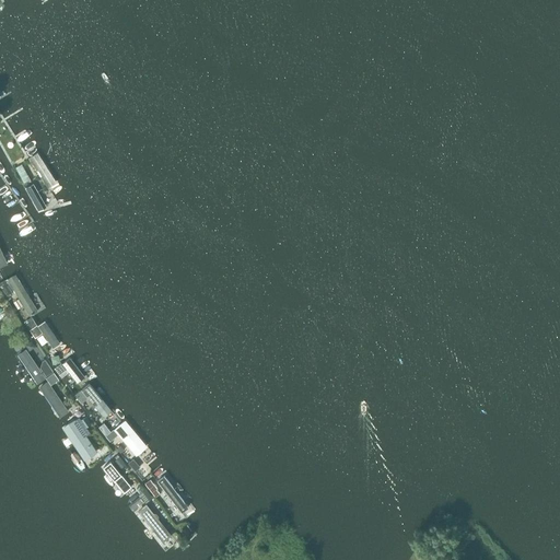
[(37,153),(28,159),(48,189),(57,183),(37,153)]
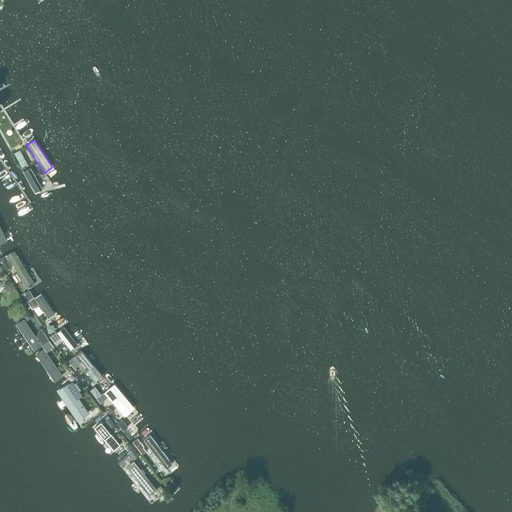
[(20,150),(14,153),(22,167),(28,164),(20,150)]
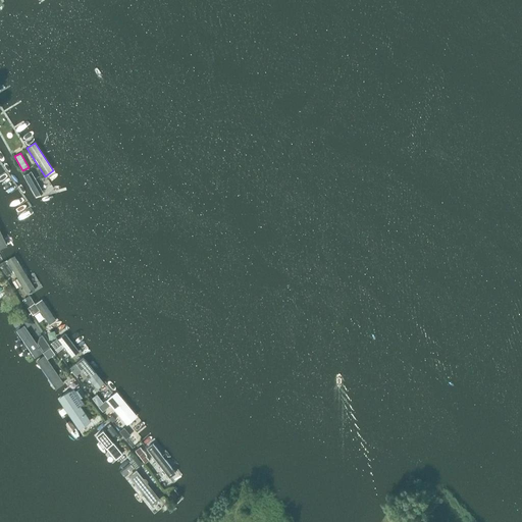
[(0,249),(1,249),(10,245),(0,224),(0,249)]
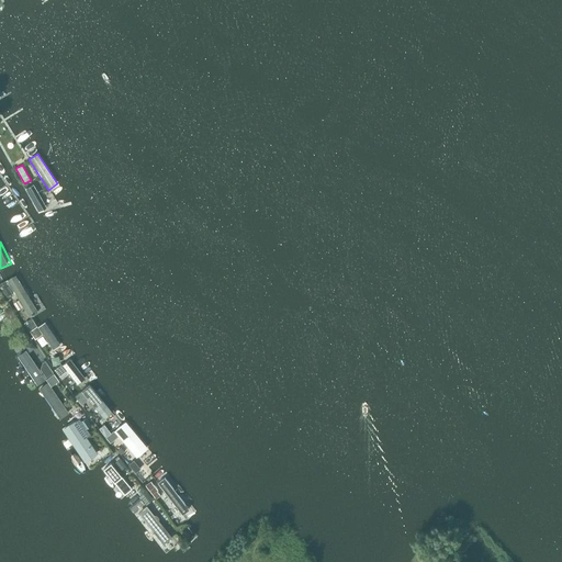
[(8,281),(30,317),(34,315),(38,312),(15,276),(11,277),(8,281)]
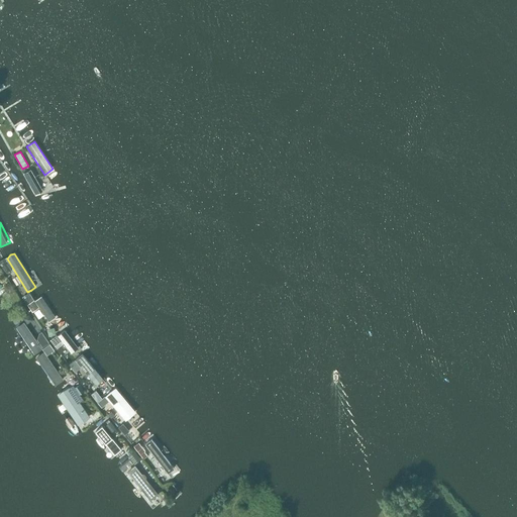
[(0,261),(0,263),(1,264),(7,273),(13,269),(5,259),(0,261)]
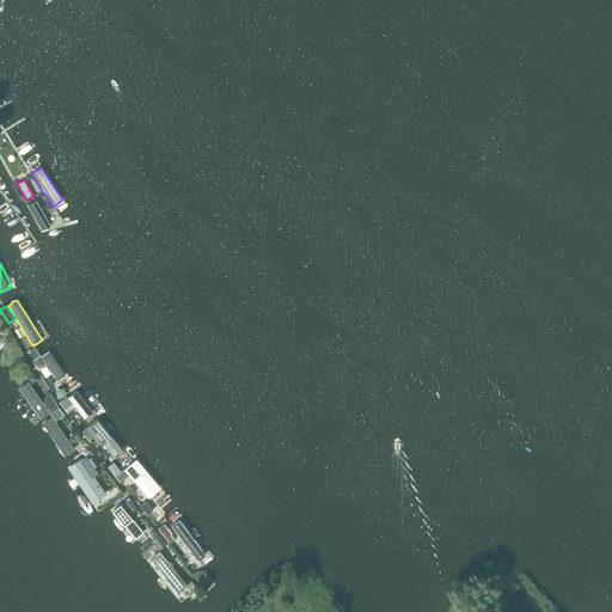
[(35,346),(26,352),(38,368),(47,363),(44,360),(35,346)]
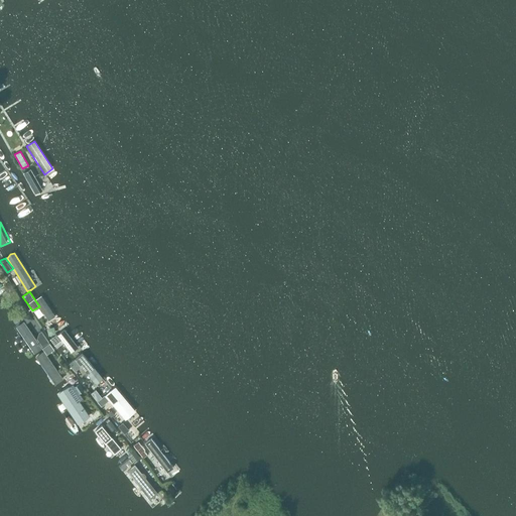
[(54,317),(41,297),(36,301),(49,320),(54,317)]
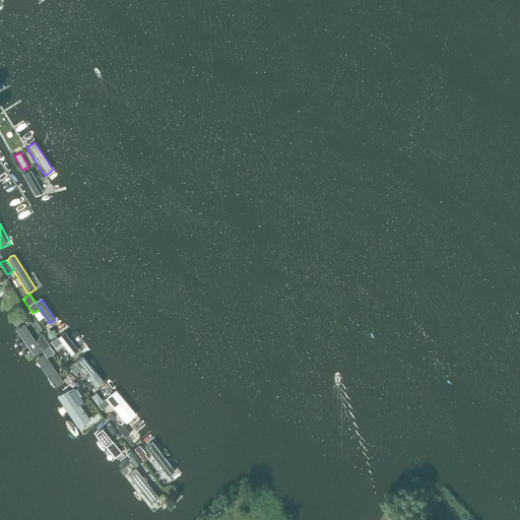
[(33,321),(29,316),(23,320),(27,325),(33,321)]
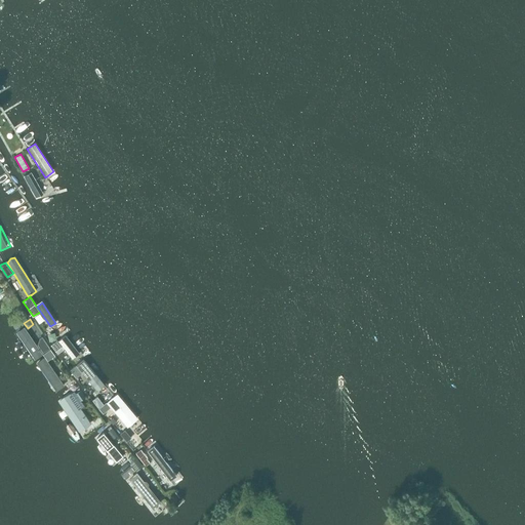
[(35,361),(42,355),(24,326),(14,332),(26,348),(22,350),(27,358),(31,356),(33,360),(34,359),(35,361)]
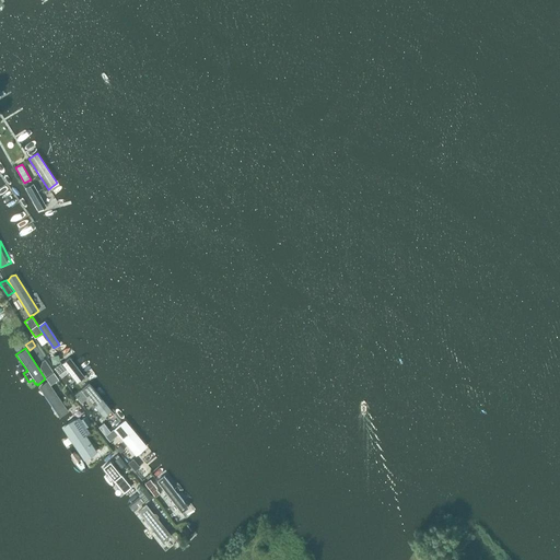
[(46,376),(53,372),(54,371),(45,359),(43,361),(41,368),(46,376)]
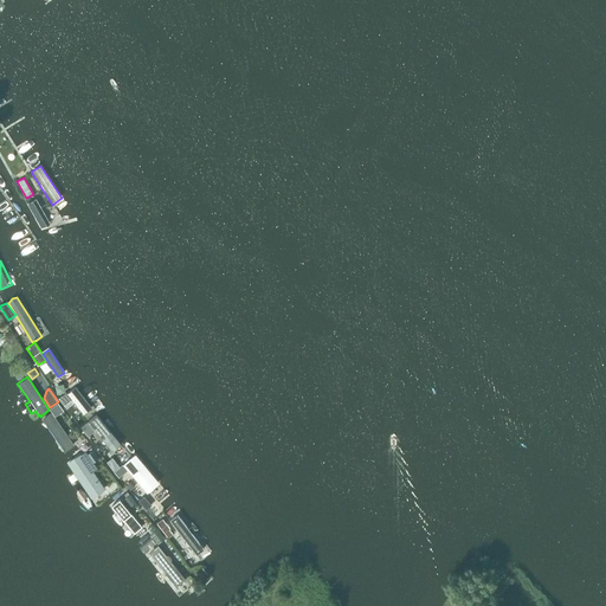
[(76,389),(69,393),(83,414),(90,410),(76,389)]
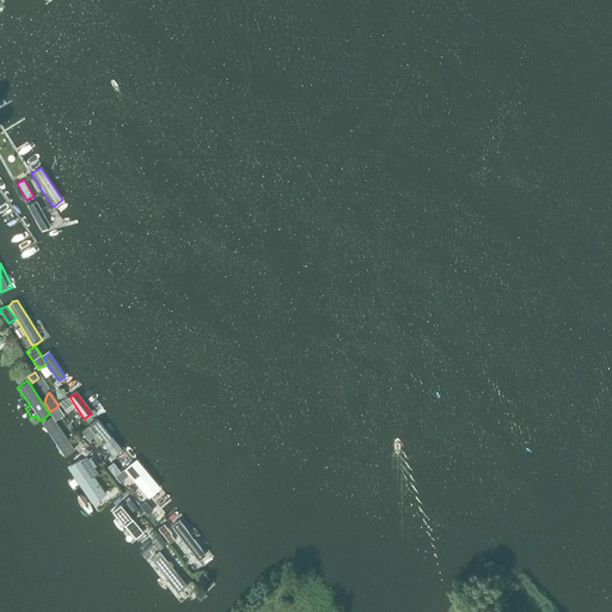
[(67,396),(60,402),(65,408),(72,403),(67,396)]
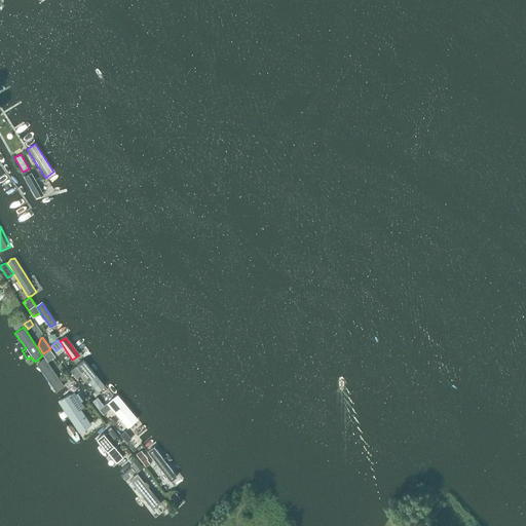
[(46,358),(38,365),(61,390),(68,383),(46,358)]
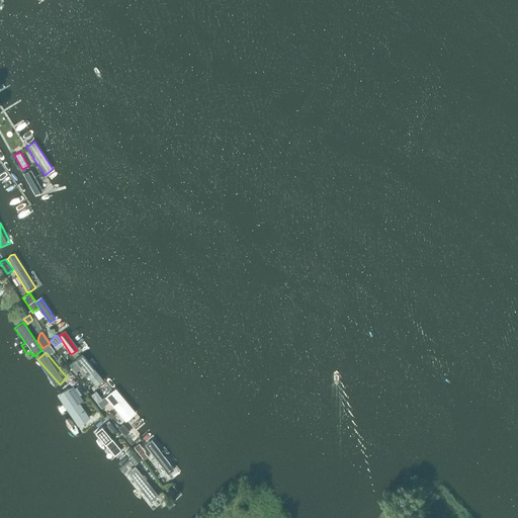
[(76,361),(96,385),(103,379),(83,354),(76,361)]
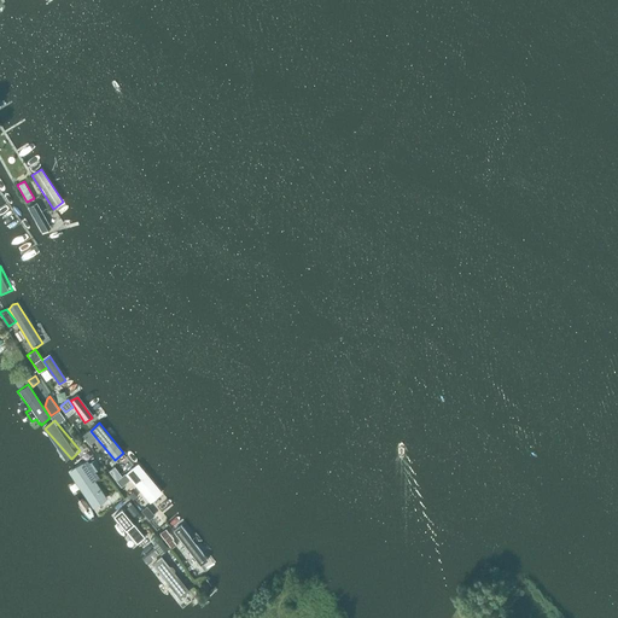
[(91,432),(85,437),(89,443),(95,438),(91,432)]
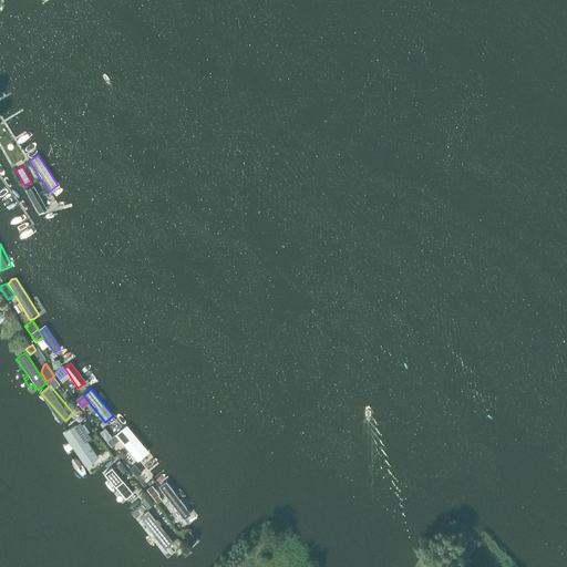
[(93,429),(88,421),(82,424),(88,432),(93,429)]
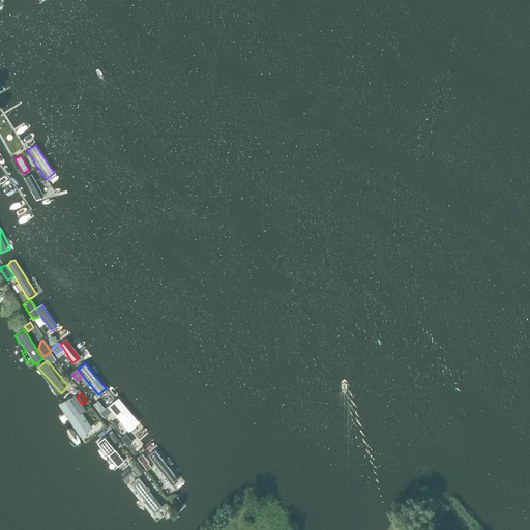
[(88,432),(93,427),(72,396),(65,400),(60,405),(81,435),(88,432)]
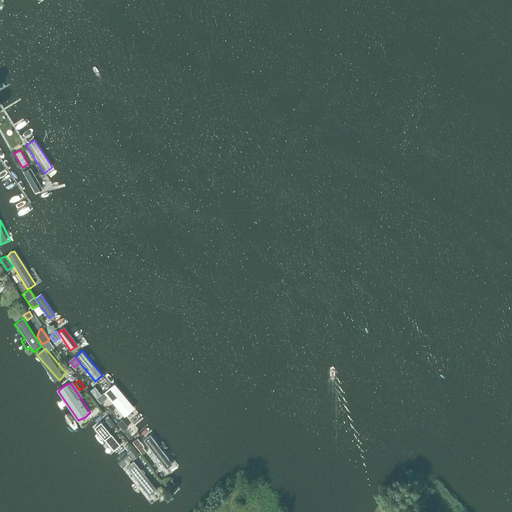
[(104,392),(125,416),(135,407),(115,383),(109,388),(104,392)]
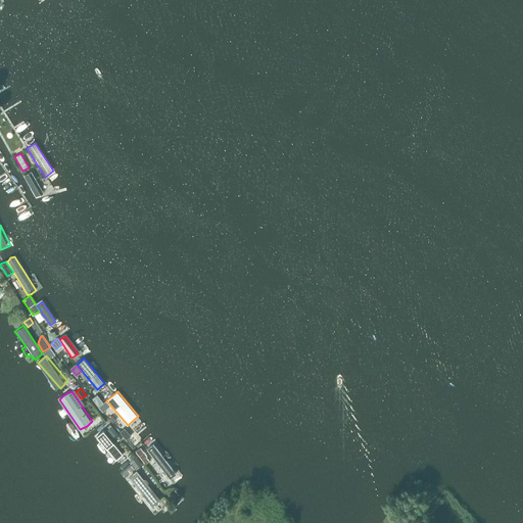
[(99,408),(103,413),(111,407),(106,400),(99,408)]
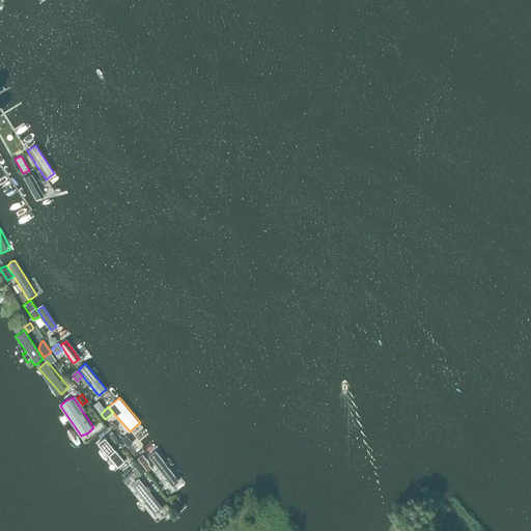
[(123,458),(110,441),(102,446),(115,465),(123,458)]
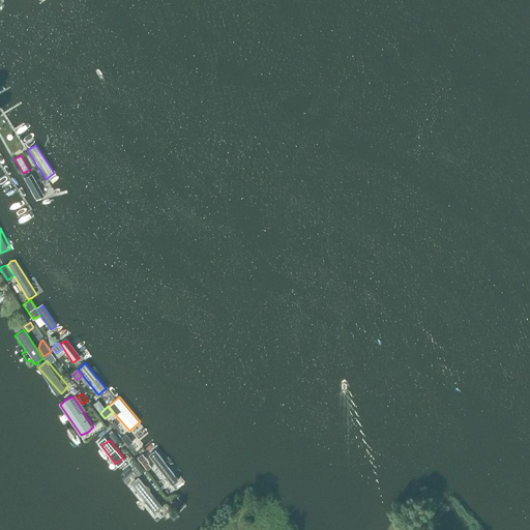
[(146,454),(169,484),(180,476),(156,445),(145,454),(146,454)]
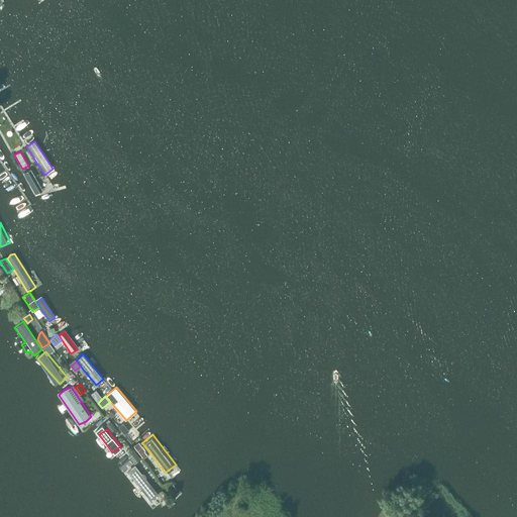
[(143,458),(147,455),(144,451),(145,451),(139,442),(134,446),(143,458)]
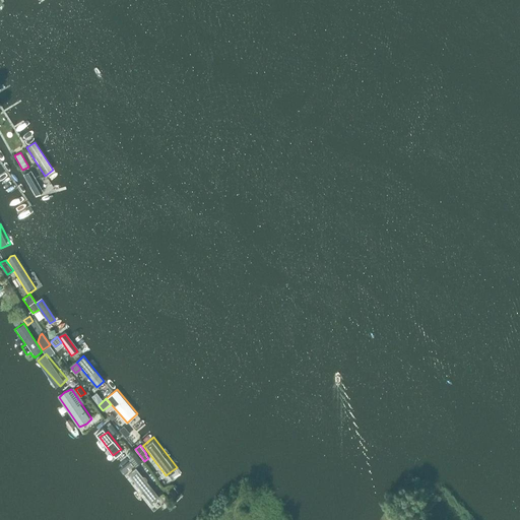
[(135,454),(129,459),(131,461),(135,467),(136,467),(142,462),(136,454),(135,454)]
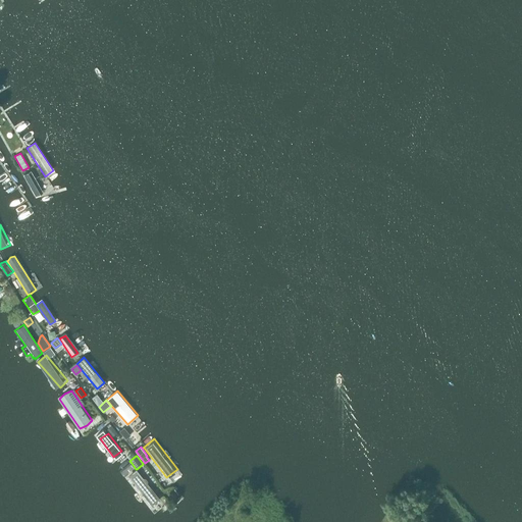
[(134,469),(125,475),(151,507),(159,501),(134,469)]
